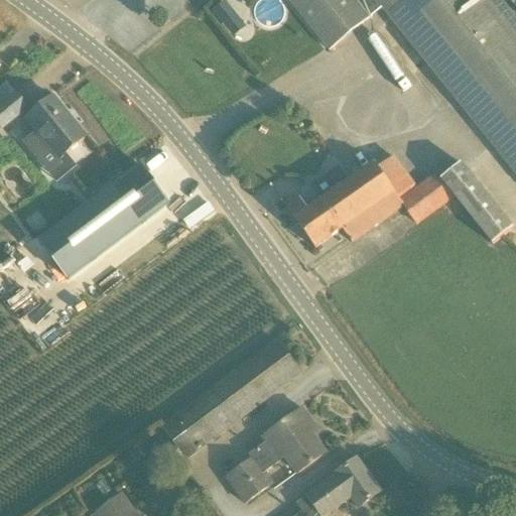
[(515,0),(287,0),(330,51),(382,9),(515,174),(515,0)]
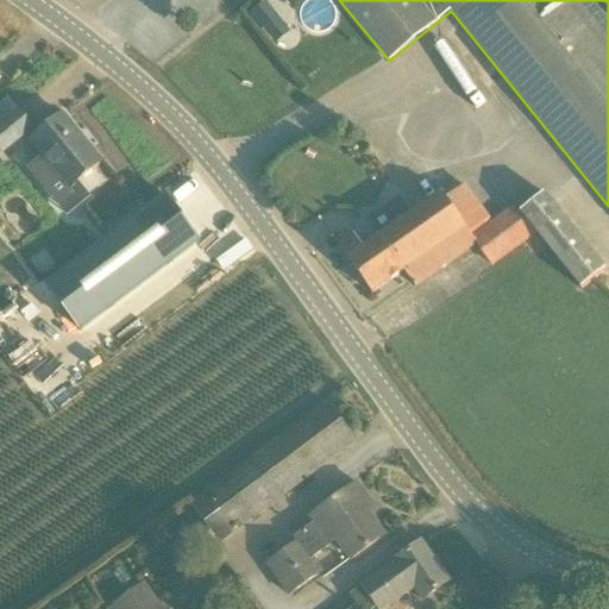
[(265,5),(253,14),(265,29),(276,20),(265,5)]
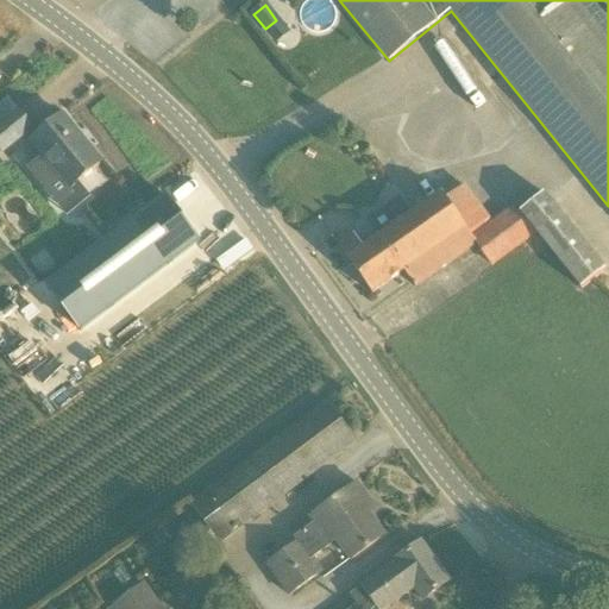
[(0,104),(0,149),(4,152),(32,129),(19,112),(7,98),(0,104)]
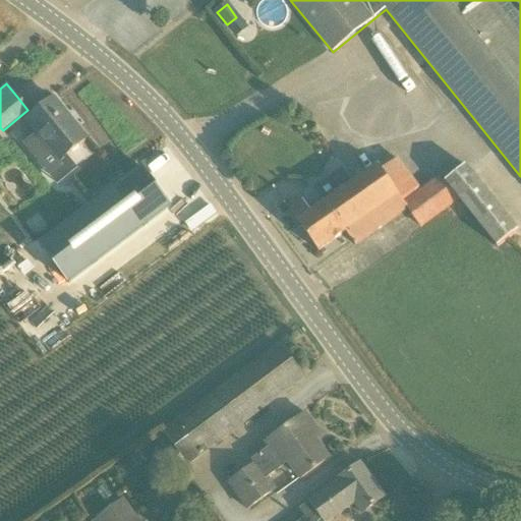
[(37,134),(23,146),(38,163),(52,152),(60,162),(88,139),(75,125),(74,127),(66,118),(68,116),(55,101),(26,121),(37,134)]
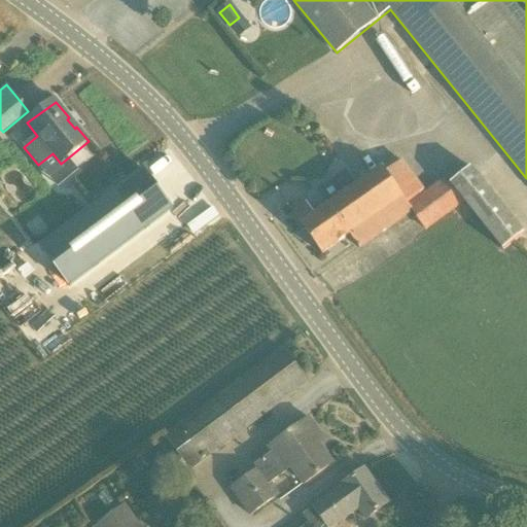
[(402,161),(386,173),(382,168),(315,214),(311,209),(306,212),(303,207),(292,213),(301,224),(321,254),(349,235),(359,249),(413,211),(425,230),(463,202),(503,250),(524,234),(470,168),(450,184),(452,186),(449,188),(442,179),(425,191),(402,161)]
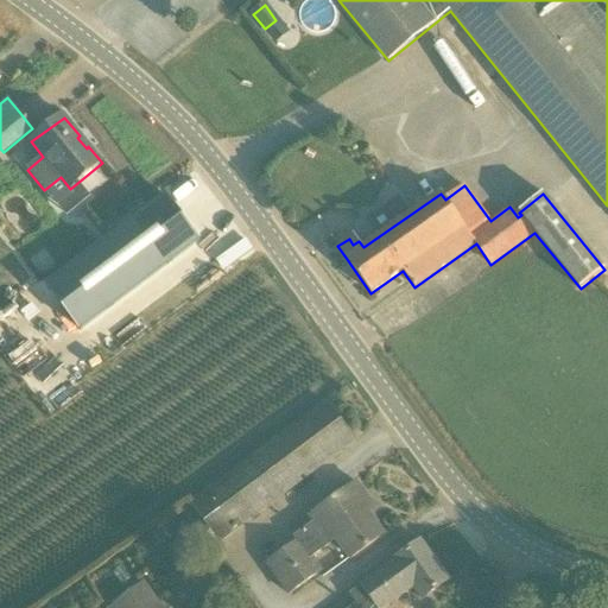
[(197,242),(163,197),(44,286),(78,333),(197,242)]
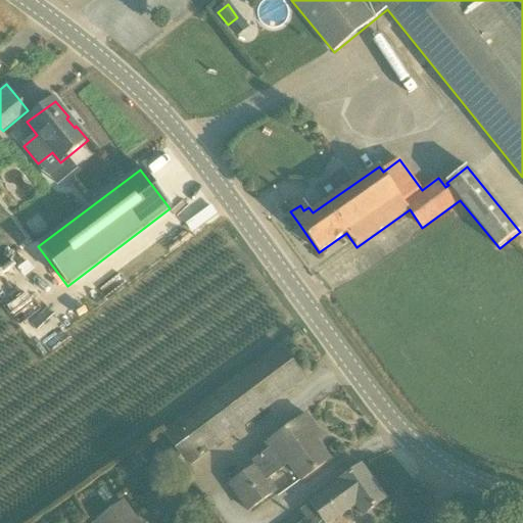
[(315,187),(323,199),(349,182),(341,170),(315,187)]
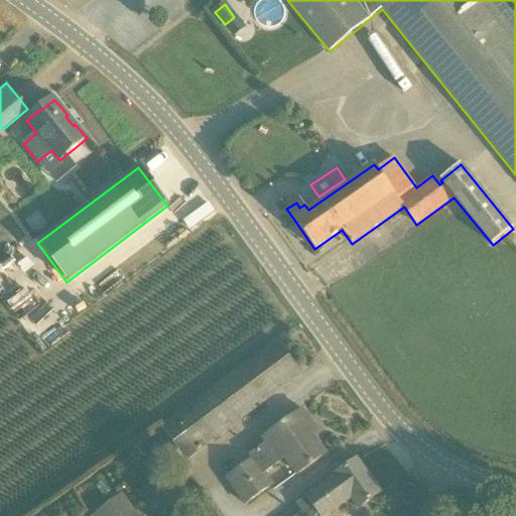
[(277,342),(161,427),(185,461),(301,374),(277,342)]
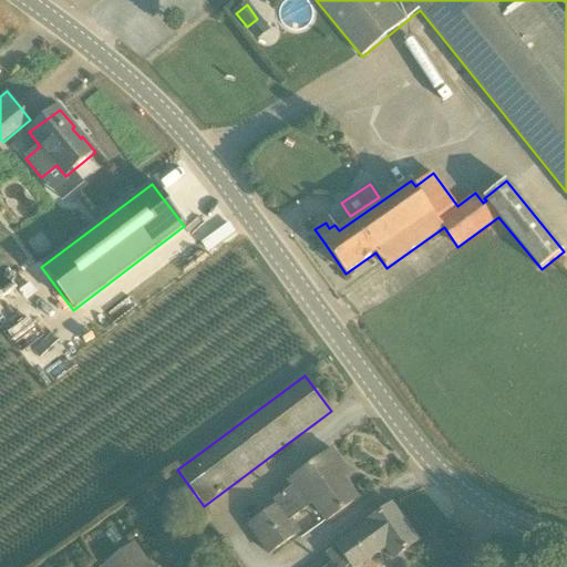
[(315,502),(328,521),(358,500),(338,472),(344,467),(332,451),(289,483),(292,488),(275,502),(278,506),(249,526),(269,555),(299,534),(290,519),(315,502)]
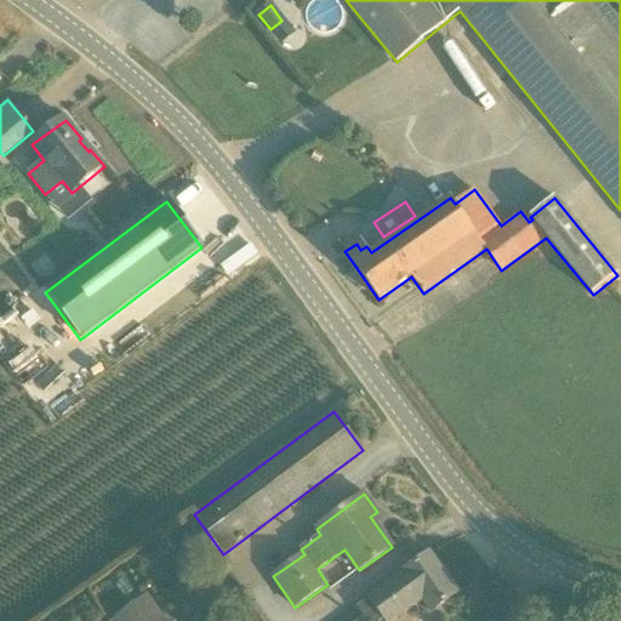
[(157,543),(142,553),(149,564),(164,554),(157,543)]
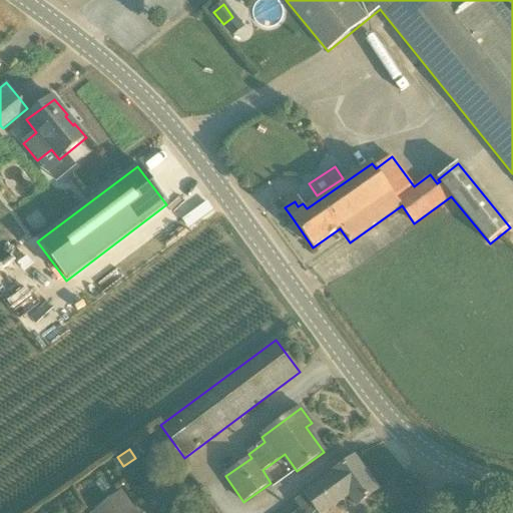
[(379,490),(355,457),(333,474),(305,495),(317,512),(325,512),(349,496),(356,506),(379,490)]
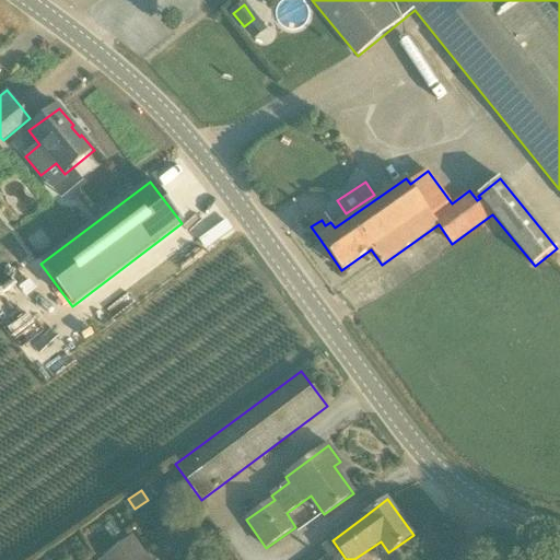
[(148,559),(132,538),(101,559),(148,559)]
